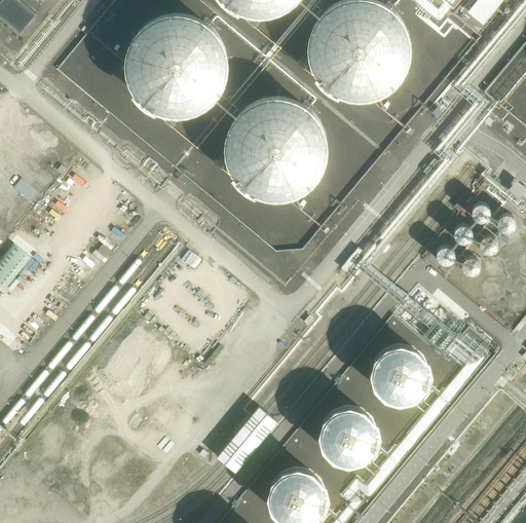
[(37,17),(15,0),(4,0),(0,5),(0,19),(21,36),(37,17)]
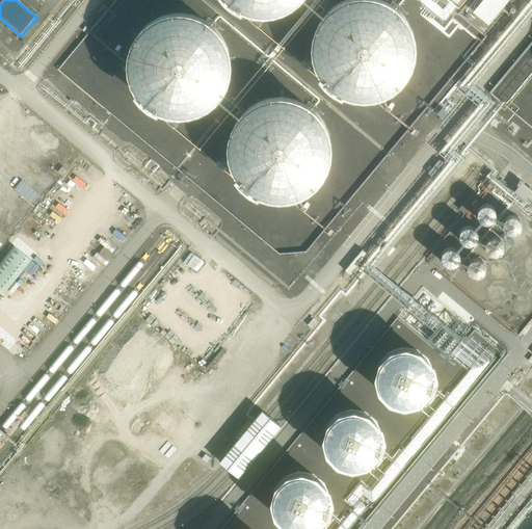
[(223,0),(231,7),(241,14),(258,17),(268,16),(282,9),(292,0),(223,0)]
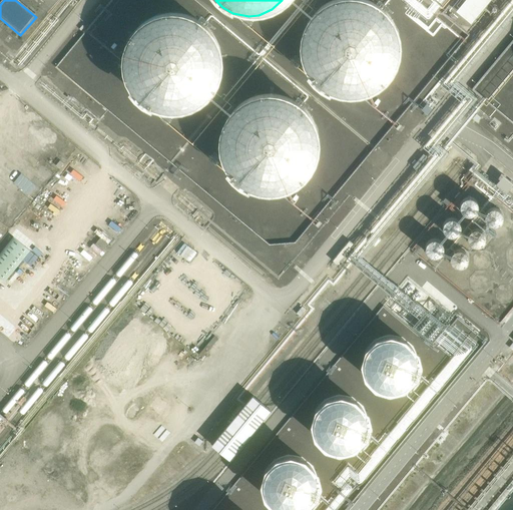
[(471,25),(493,1),(491,0),(467,0),(457,11),(471,25)]
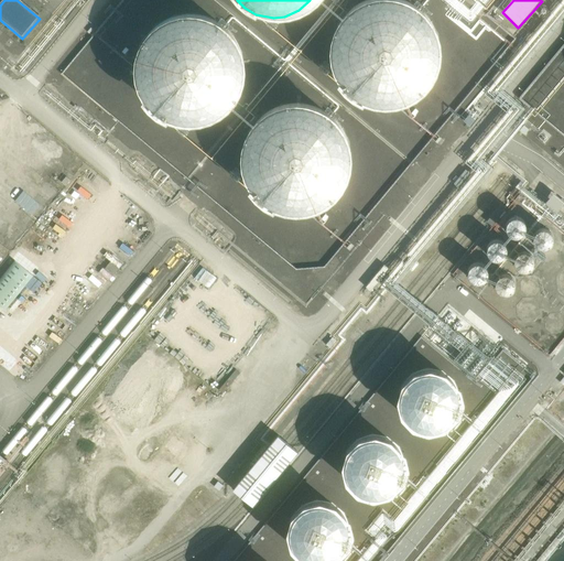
[(399,14),(384,12),(368,15),(356,22),(348,30),(342,41),(338,55),(339,73),(346,86),(356,96),(367,103),(384,106),(396,105),(410,99),(421,88),(429,75),(432,60),(430,44),(422,30),(411,21),(399,14)]
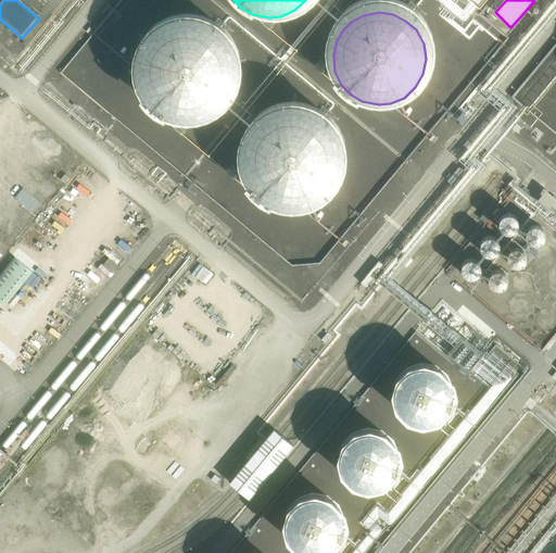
[(196,33),(181,30),(165,33),(153,39),(146,47),(139,59),(135,73),(137,90),(143,103),(153,113),(164,120),(180,123),(192,122),(206,115),(217,105),(225,91),(228,77),(225,62),(218,48),(207,38),(196,33)]
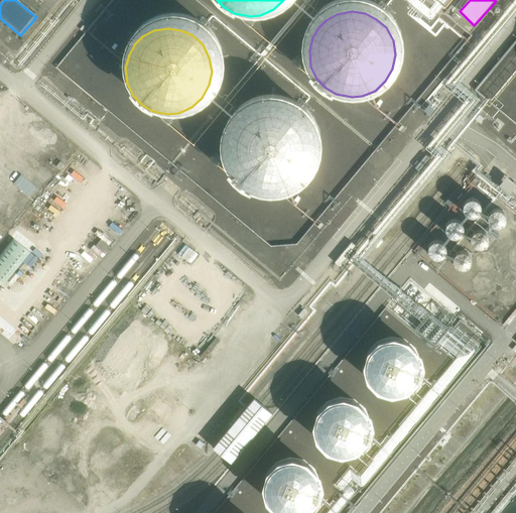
[(73,68),(119,68),(119,59),(89,35),(85,35),(56,72),(52,68),(50,68),(50,76),(57,76),(62,71),(62,78),(68,78),(71,81),(71,79),(79,79),(79,73),(73,73),(73,68)]
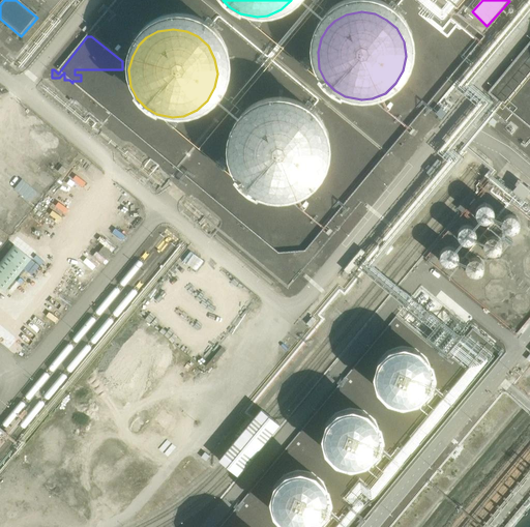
[(529,44),(504,77),(529,76),(529,44)]
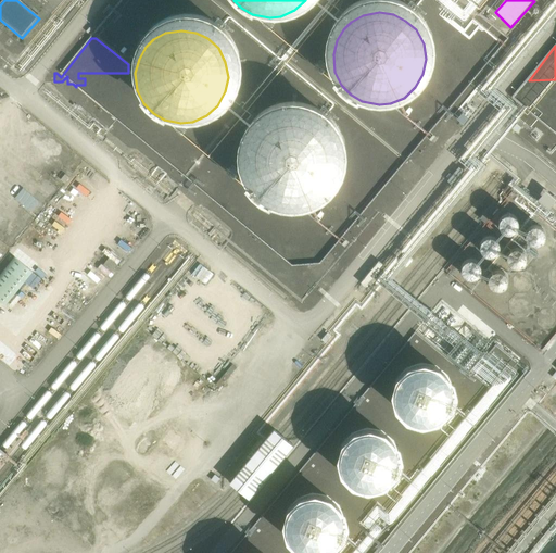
[(481,88),(485,83),(477,76),(449,113),(465,126),(489,95),(481,88)]
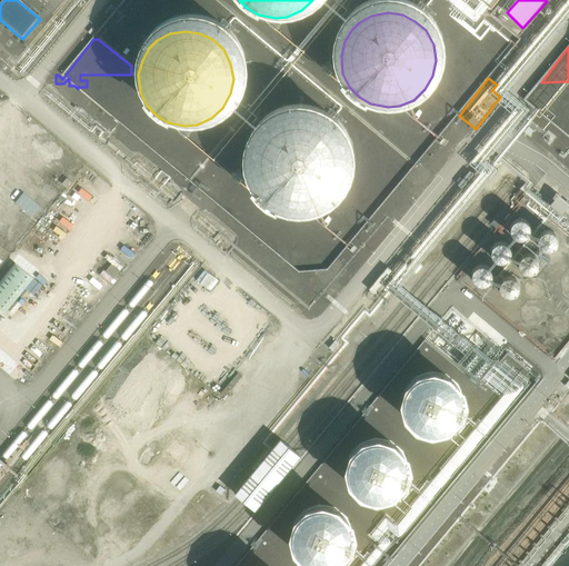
[(120,126),(118,99),(112,99),(112,107),(110,107),(112,127),(106,127),(107,131),(113,131),(113,126),(120,126)]
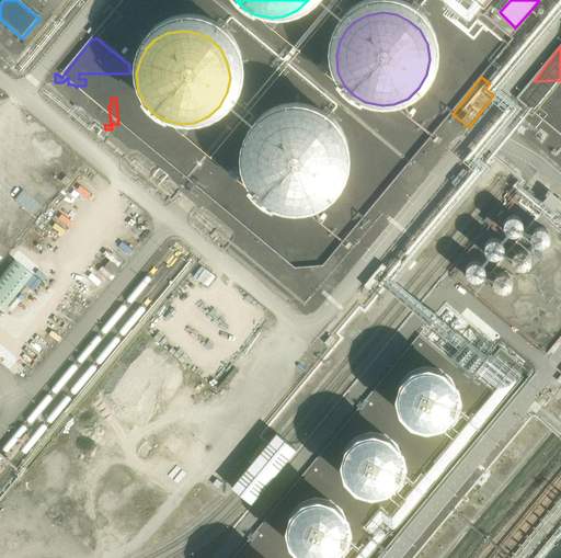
[(302,123),(288,120),(273,123),(261,129),(252,137),(245,149),(242,163),(244,181),(251,194),(260,204),(271,209),(288,214),(299,212),(313,206),(324,196),(333,182),(335,168),(333,152),(325,138),(316,128),(302,123)]
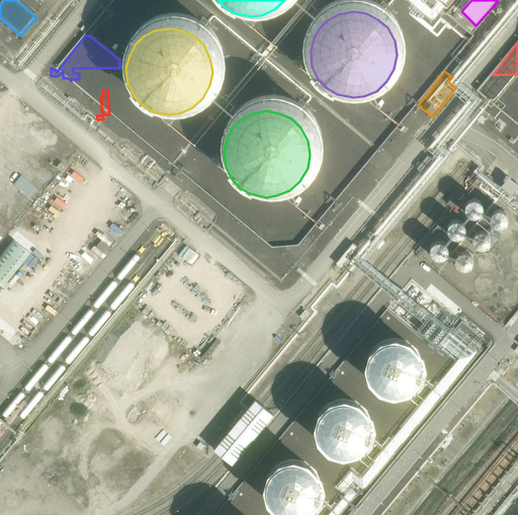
[(422,176),(432,162),(427,158),(417,171),(422,176)]
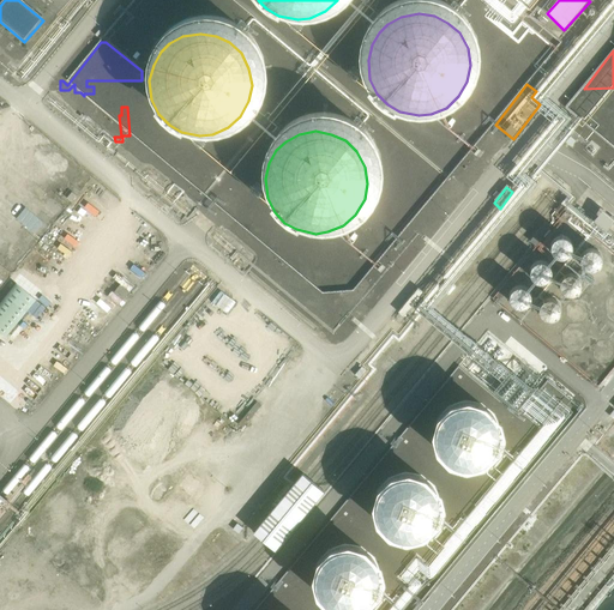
[(72,195),(67,201),(72,205),(77,199),(72,195)]
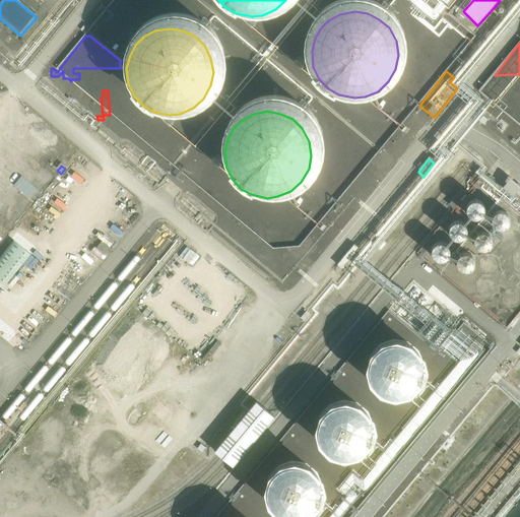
[(28,208),(48,185),(28,170),(9,194),(28,208)]
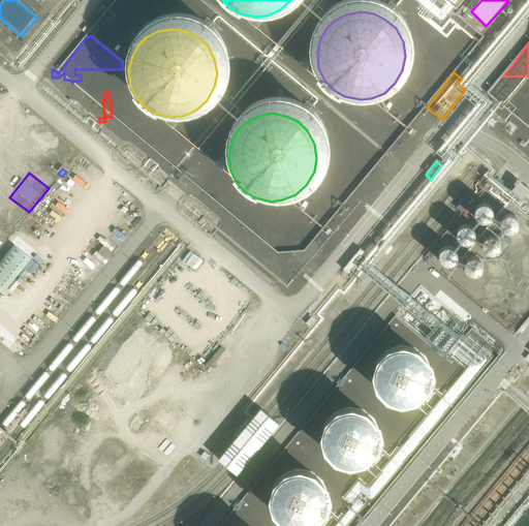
[(528,189),(520,183),(511,192),(523,200),(528,191),(528,189)]
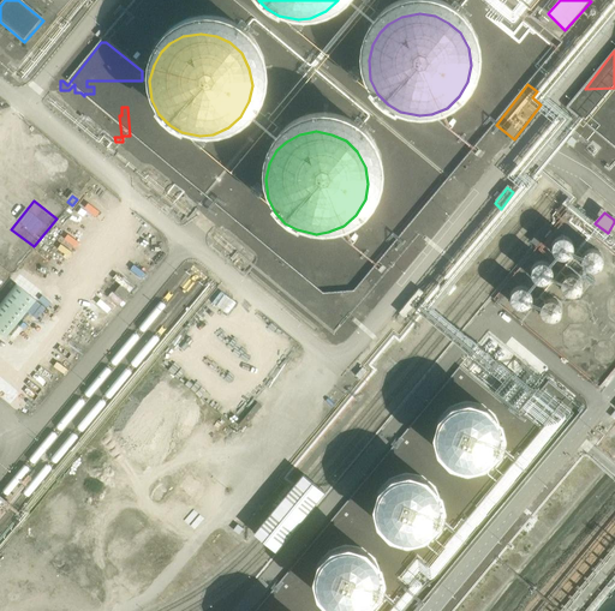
[(557,258),(559,258),(560,259),(561,259),(563,259),(565,259),(566,259),(567,258),(568,258),(569,257),(571,256),(572,255),(572,253),(573,252),(573,251),(573,249),(573,247),(573,246),(572,245),(572,244),(571,243),(569,241),(568,240),(567,240),(566,239),(565,239),(563,239),(561,239),(560,239),(559,240),(557,240),(556,241),(555,243),(554,244),(554,245),(553,246),(553,247),(553,250),(553,251),(553,252),(554,253),(554,255),(555,256),(556,257),(557,258)]
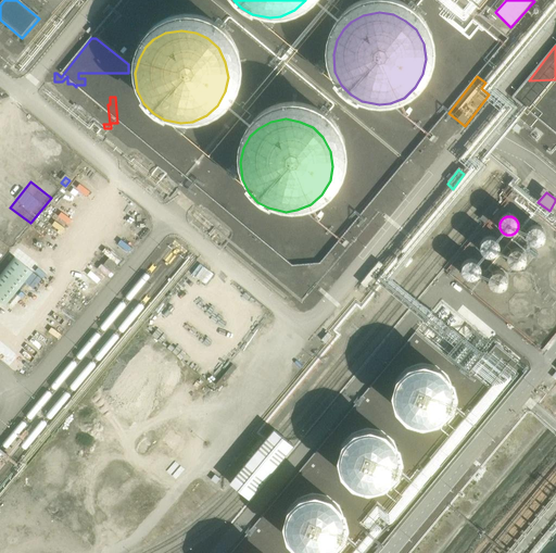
[(0,223),(0,229),(15,240),(19,236),(0,223)]
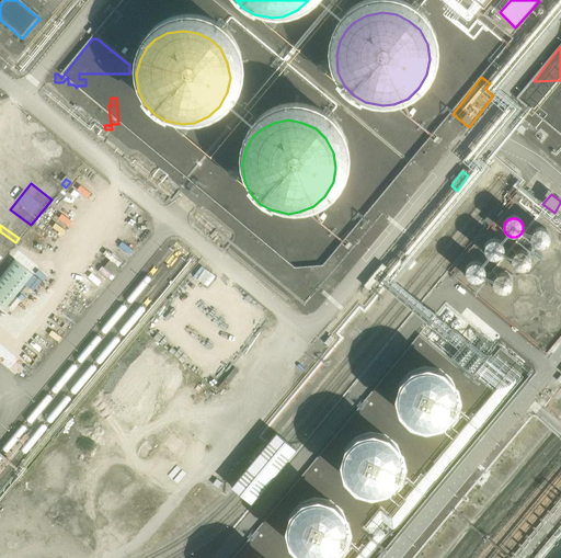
[(536,249),(537,249),(538,250),(539,250),(540,250),(542,250),(544,249),(545,249),(546,248),(547,248),(548,247),(549,246),(549,245),(550,243),(550,241),(550,240),(550,239),(550,238),(549,237),(549,236),(548,235),(547,234),(546,232),(545,231),(544,231),(542,231),(540,231),(539,231),(538,231),(537,231),(536,232),(535,234),(534,235),(533,236),(531,237),(531,238),(531,239),(531,240),(531,242),(531,243),(531,245),(533,246),(534,247),(535,248),(536,249)]
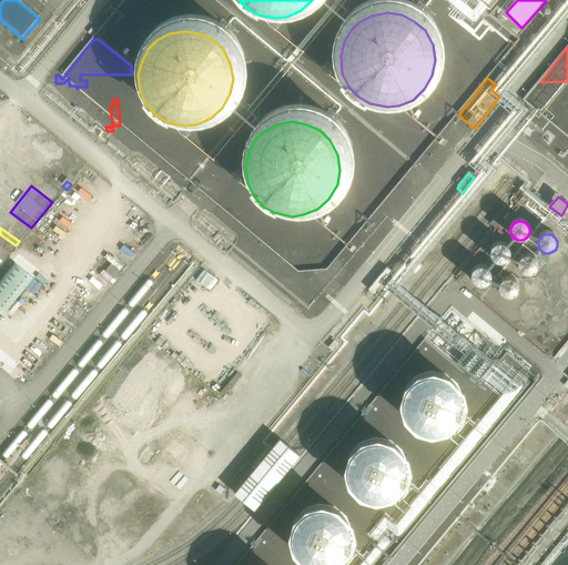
[(495,263),(496,264),(497,264),(499,265),(500,265),(501,264),(504,264),(505,264),(506,263),(507,262),(508,261),(509,260),(509,259),(510,258),(510,256),(510,254),(510,253),(510,252),(509,251),(509,250),(508,249),(507,248),(506,246),(505,245),(504,245),(501,244),(500,244),(499,244),(497,245),(496,245),(495,246),(494,248),(493,248),(492,250),(490,251),(490,252),(490,253),(490,255),(490,256),(490,258),(490,259),(492,261),(493,262),(494,263),(495,263)]
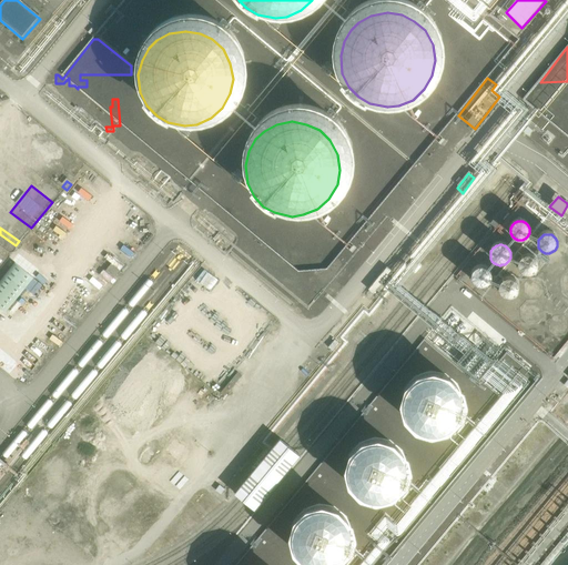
[(524,274),(525,275),(526,275),(527,275),(529,275),(530,275),(531,275),(533,275),(534,274),(535,273),(536,272),(537,271),(537,270),(538,269),(538,268),(538,266),(538,265),(538,263),(537,262),(537,261),(536,260),(535,259),(534,259),(533,258),(531,258),(530,256),(529,256),(527,256),(526,256),(525,258),(524,258),(523,259),(521,260),(520,261),(519,262),(519,263),(519,265),(519,266),(519,268),(519,269),(520,271),(520,272),(521,273),(523,273),(524,274)]
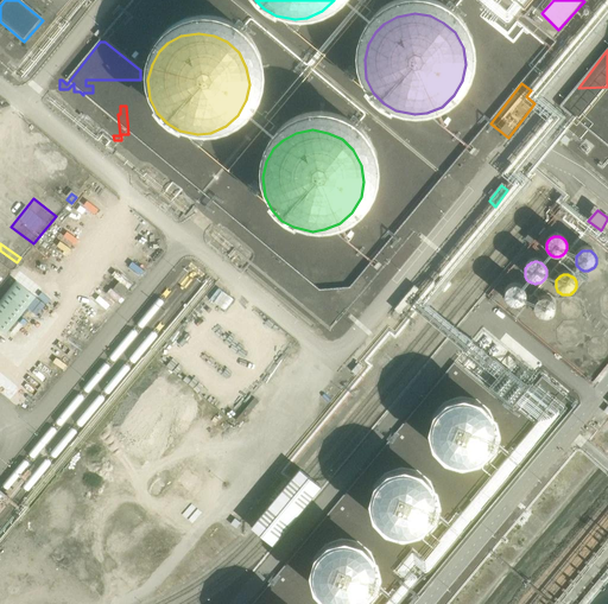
[(0,332),(6,337),(36,300),(16,284),(0,303),(0,332)]
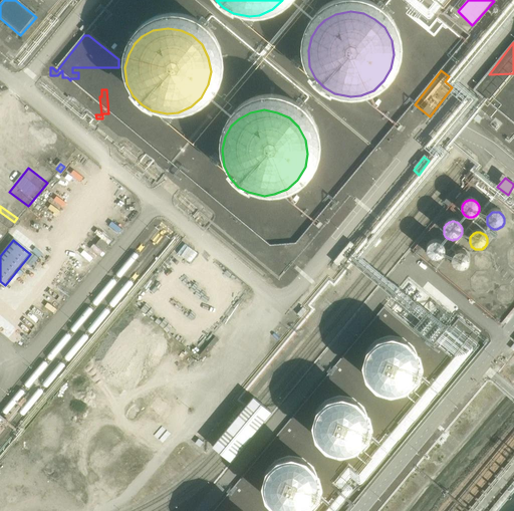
[(431,258),(432,259),(433,259),(435,259),(436,259),(437,259),(438,259),(439,258),(440,258),(441,257),(442,256),(443,255),(444,254),(444,253),(444,252),(444,251),(444,250),(444,248),(444,247),(443,246),(442,245),(441,244),(439,243),(438,242),(437,242),(436,242),(435,242),(433,242),(432,243),(431,243),(430,244),(429,245),(428,246),(428,247),(427,248),(427,250),(427,251),(427,252),(427,253),(428,254),(428,256),(429,257),(430,257),(431,258)]
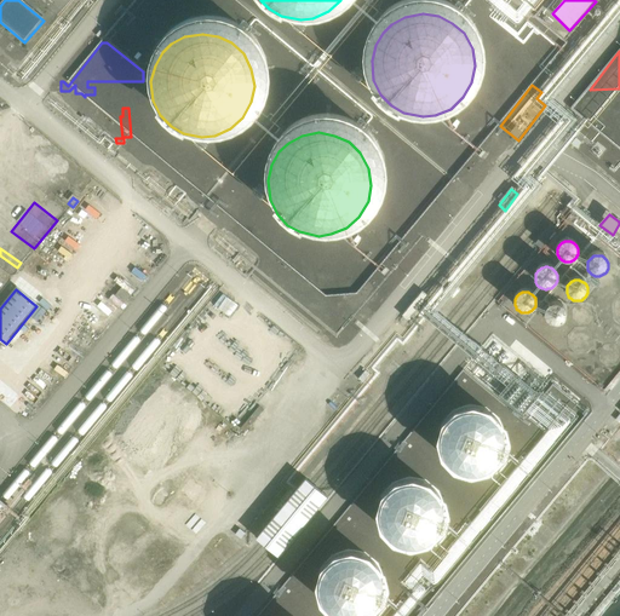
[(223,314),(233,314),(233,300),(222,300),(223,314)]
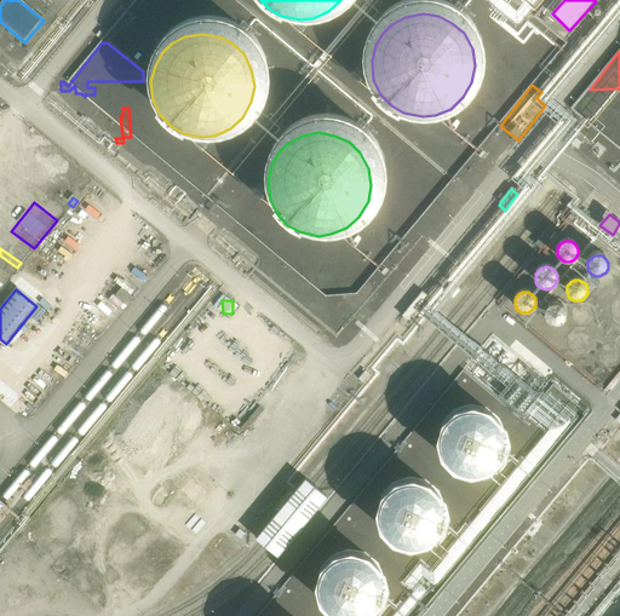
[(550,324),(551,324),(554,326),(555,326),(556,326),(557,326),(558,324),(561,324),(562,323),(563,323),(563,322),(564,321),(566,320),(566,318),(566,316),(566,315),(566,314),(566,312),(566,311),(564,310),(563,309),(563,308),(562,306),(561,305),(558,305),(557,305),(556,305),(555,305),(552,305),(551,305),(550,306),(549,308),(547,309),(546,310),(546,311),(545,312),(545,314),(545,315),(545,317),(545,318),(546,320),(547,321),(547,322),(549,323),(550,324)]
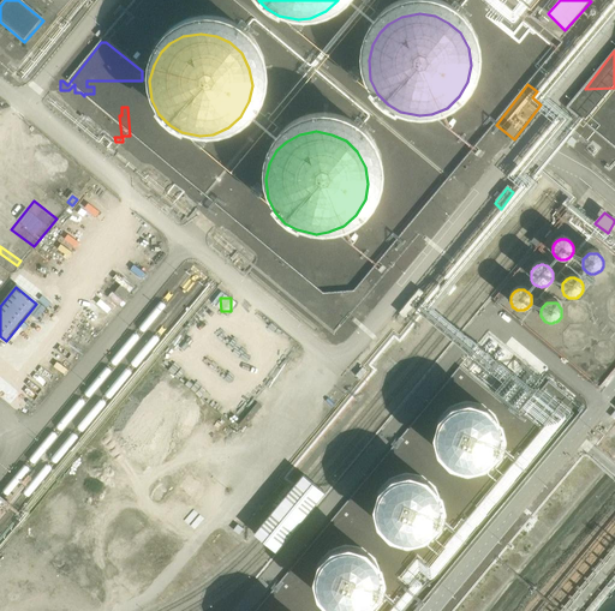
[(451,469),(455,472),(460,473),(465,474),(470,474),(475,474),(479,473),(483,471),(488,468),(491,466),(495,462),(497,459),(500,454),(501,450),(502,445),(502,441),(502,436),(501,431),(500,427),(497,423),(495,419),(491,415),(488,412),(483,409),(479,408),(473,407),(469,406),(464,407),(459,408),(454,409),(451,412),(446,414),(442,418),(440,423),(437,426),(435,431),(435,436),(434,441),(435,445),(436,450),(437,455),(440,460),(443,463),(447,467),(451,469)]
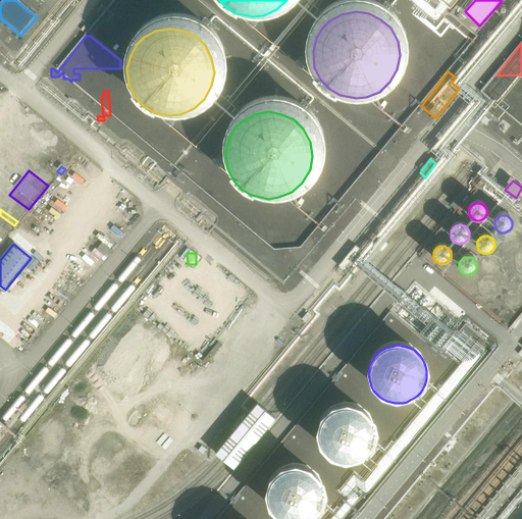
[(214,454),(232,470),(275,419),(257,404),(214,454)]
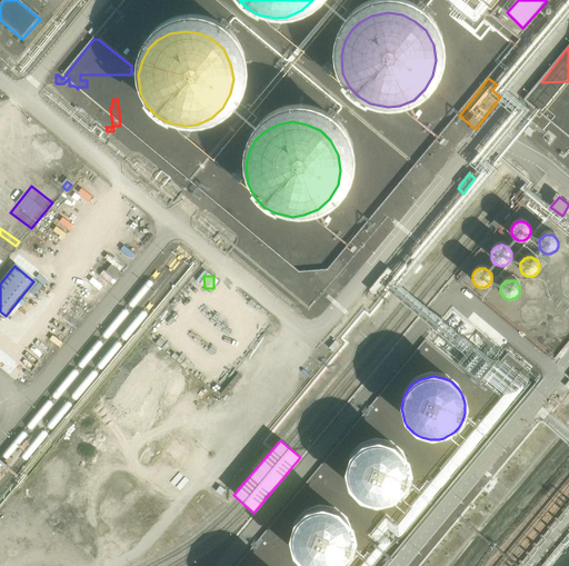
[(362,503),(367,505),(371,506),(376,507),(380,507),(385,506),(389,505),(393,504),(397,502),(400,498),(403,495),(406,492),(408,488),(409,484),(410,479),(410,475),(410,472),(409,467),(408,463),(406,459),(403,455),(400,453),(397,449),(392,447),(389,445),(385,444),(379,444),(375,444),(370,445),(366,446),(362,448),(358,452),(355,455),(352,458),(350,463),(349,467),(348,472),(347,476),(348,480),(349,485),(350,489),(352,493),(356,497),(359,499),(362,503)]
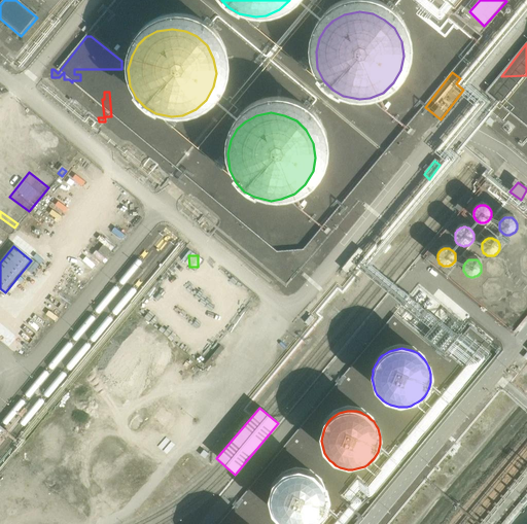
[(320,523),(321,522),(323,519),(325,516),(326,512),(327,508),(327,503),(327,499),(326,496),(325,492),(323,488),(321,485),(318,482),(315,480),(311,478),(307,476),(303,475),(299,475),(294,475),(290,476),(286,477),(282,479),(279,482),(276,485),(274,488),(272,492),(270,495),(269,500),(269,504),(269,509),(270,513),(272,517),(274,520),(277,523),(320,523)]
